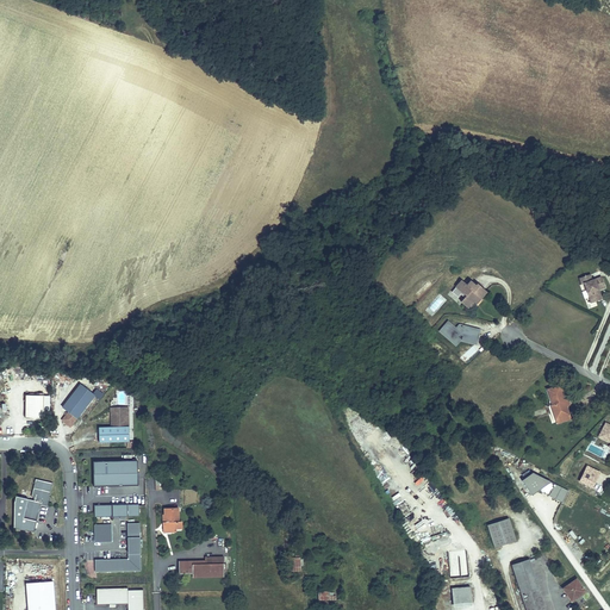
[(580,281),(585,294),(587,300),(592,298),(598,297),(596,290),(603,286),(598,275),(589,279),(586,273),(576,278),(578,282),(580,281)]
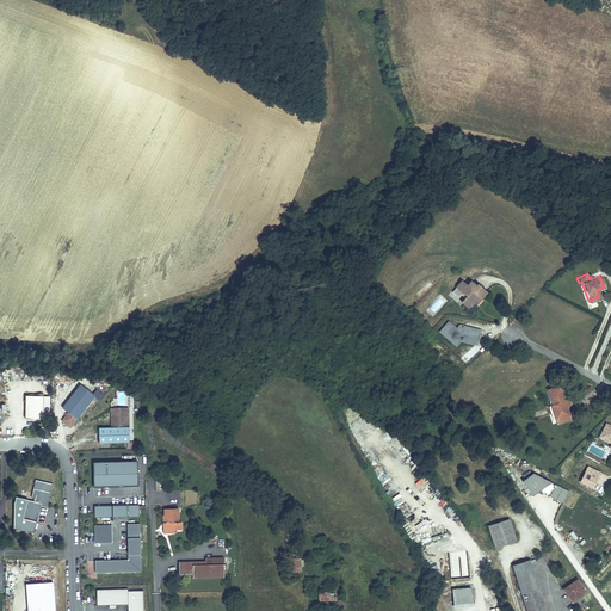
[(479,295),(486,288),(477,282),(476,283),(470,277),(466,282),(461,277),(455,283),(466,292),(461,298),(468,304),(473,300),(471,298),(477,292),(479,295)]
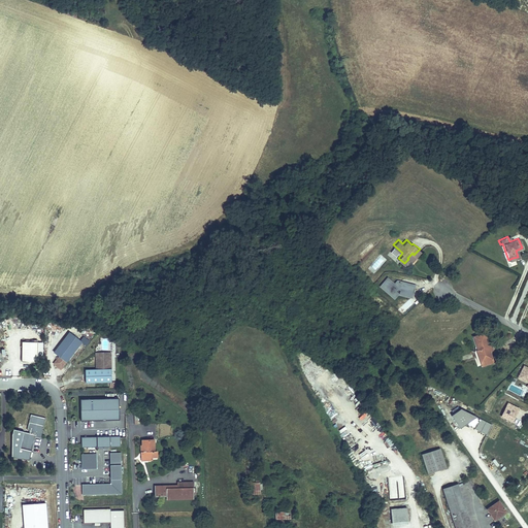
[(508,260),(506,255),(503,256),(506,264),(514,261),(513,258),(508,260)]
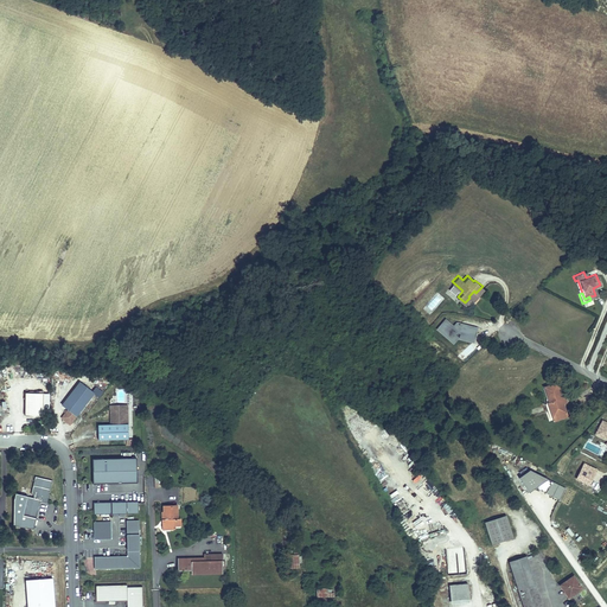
[(478,328),(457,323),(454,326),(445,319),(435,330),(454,345),(459,340),(474,344),(478,328)]
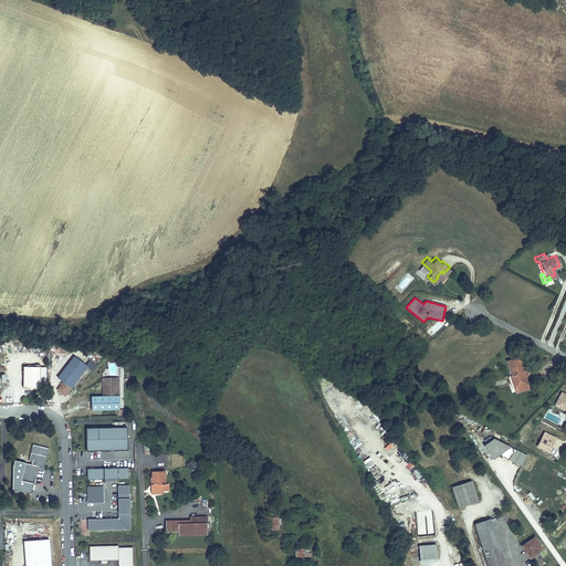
[(504,358),(511,377),(510,377),(512,385),(523,381),(517,363),(519,362),(515,355),(504,358)]
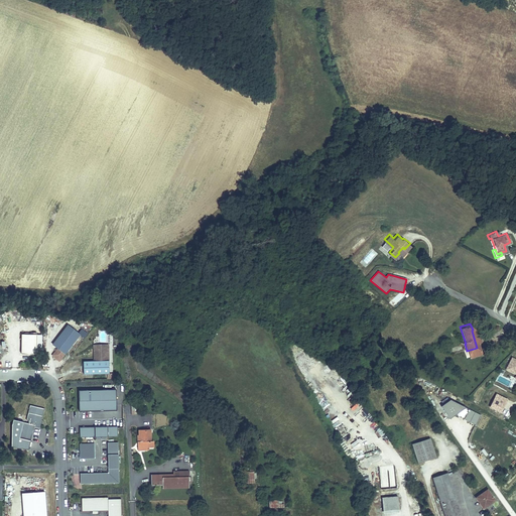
[(67,326),(51,345),(58,350),(52,357),(60,363),(81,337),(67,326)]
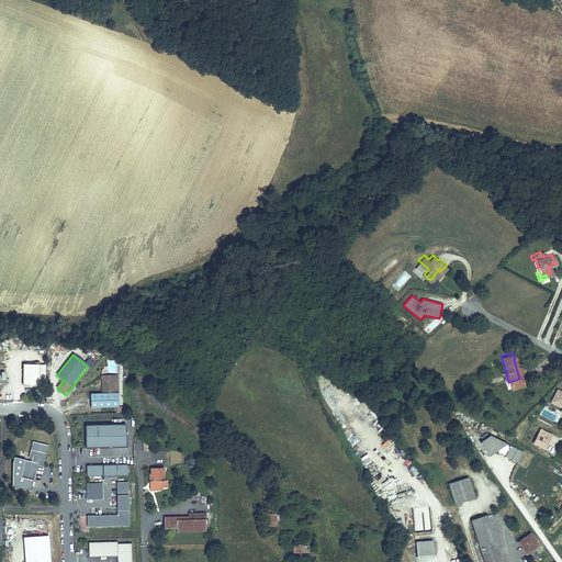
[(42,388),(42,367),(25,366),(25,388),(42,388)]
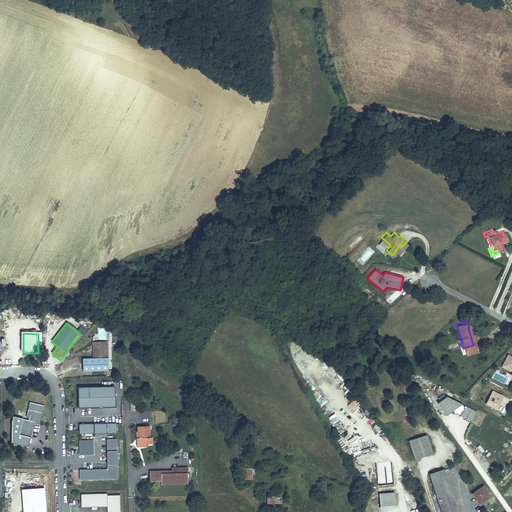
[(108,347),(108,341),(93,339),(93,359),(96,359),(95,347),(108,347)]
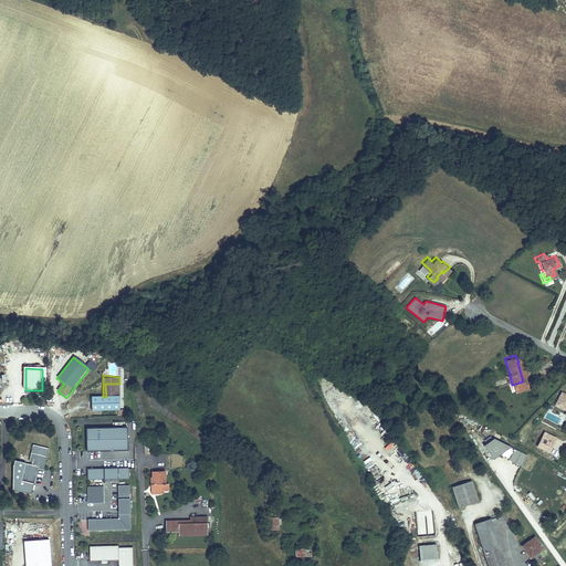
[(119,410),(119,384),(105,384),(106,397),(103,397),(92,397),(92,410),(119,410)]
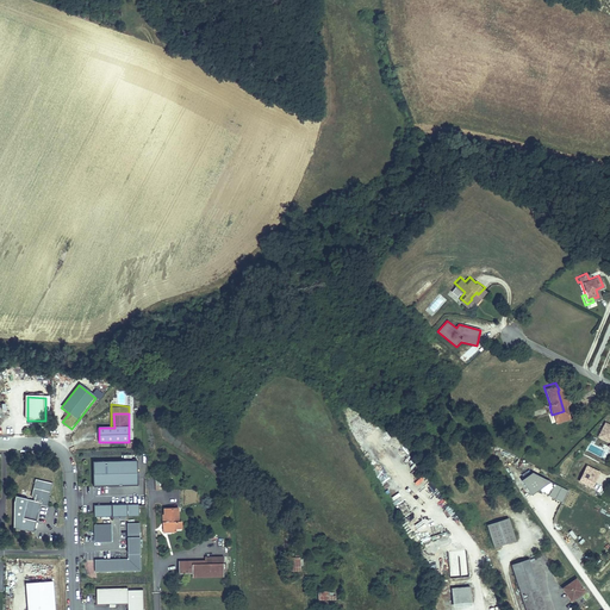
[(609,424),(599,419),(593,433),(607,440),(604,443),(609,446),(609,424)]
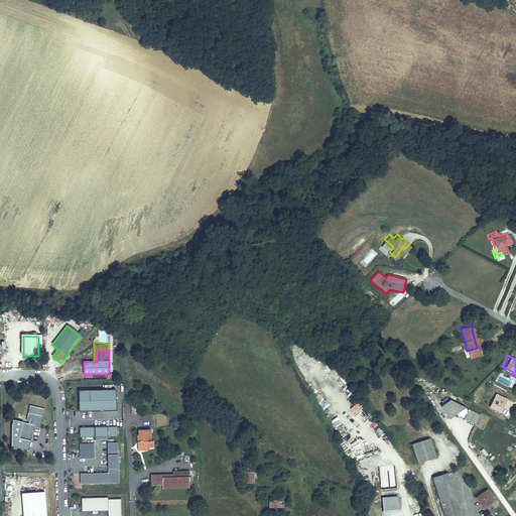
[(115,389),(80,389),(80,409),(115,409),(115,389)]
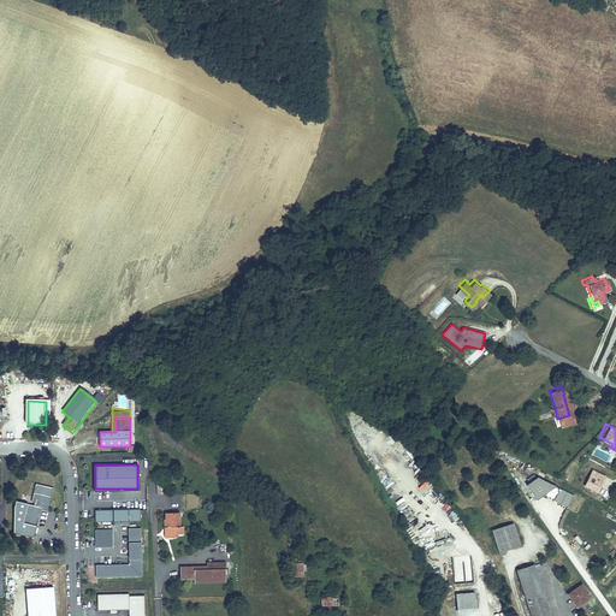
[(608,477),(593,471),(584,486),(599,495),(608,477)]
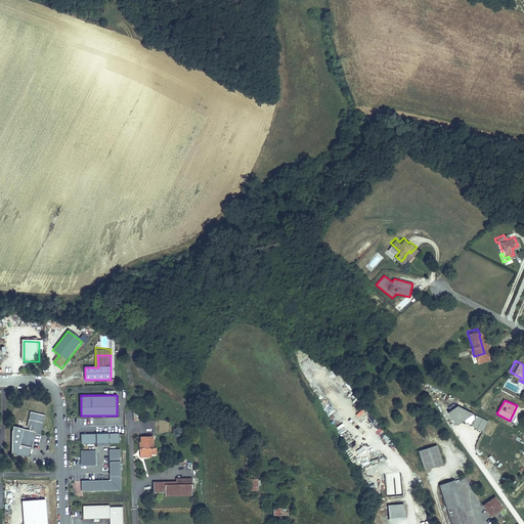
[(45,413),(32,410),(28,428),(25,427),(22,444),(33,447),(37,434),(41,435),(45,413)]
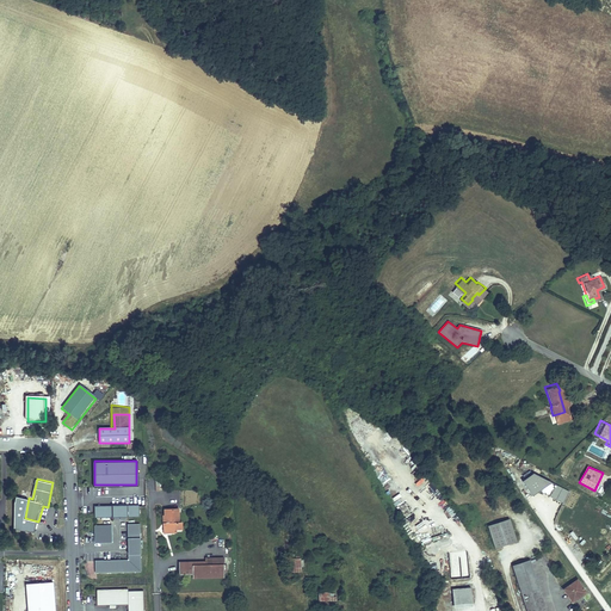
[(555,485),(549,497),(563,504),(569,492),(555,485)]
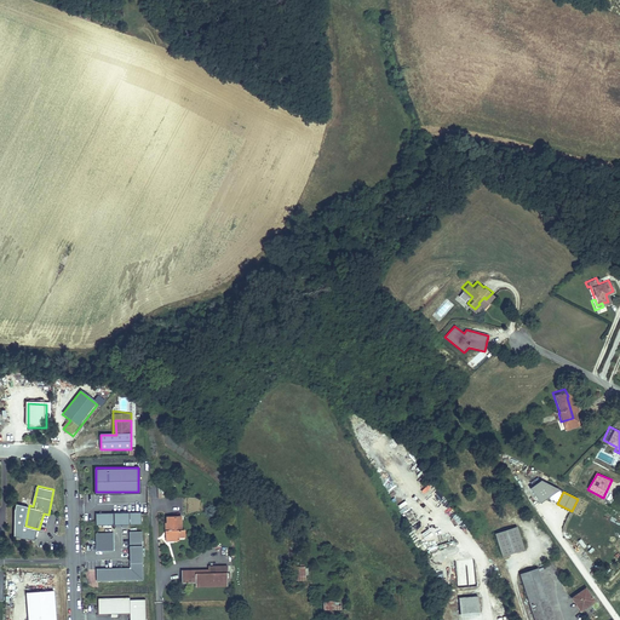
[(142,512),(96,512),(97,524),(142,524),(142,512)]
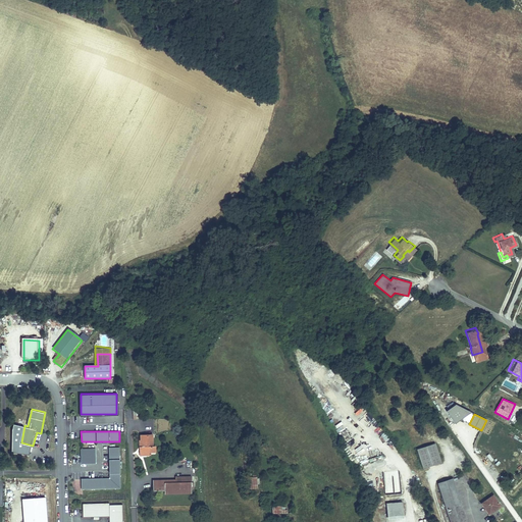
[(151,432),(140,431),(140,445),(139,445),(139,453),(149,453),(149,449),(154,449),(155,444),(152,444),(151,432)]
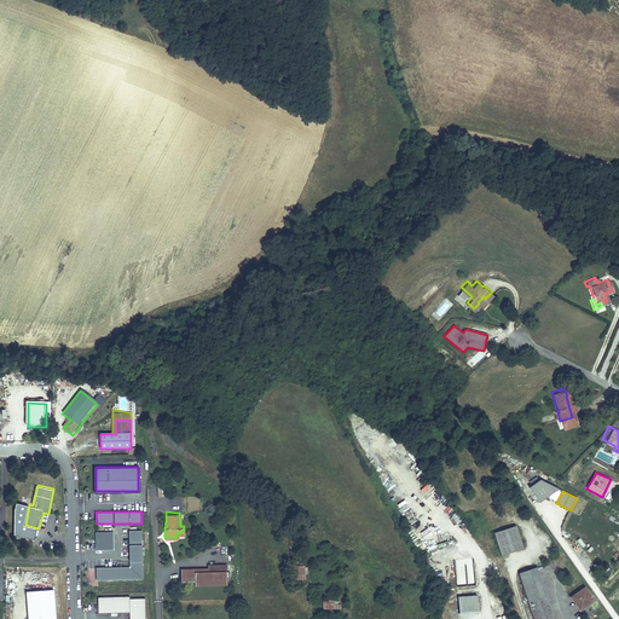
[(498,550),(519,544),(513,524),(492,530),(498,550)]
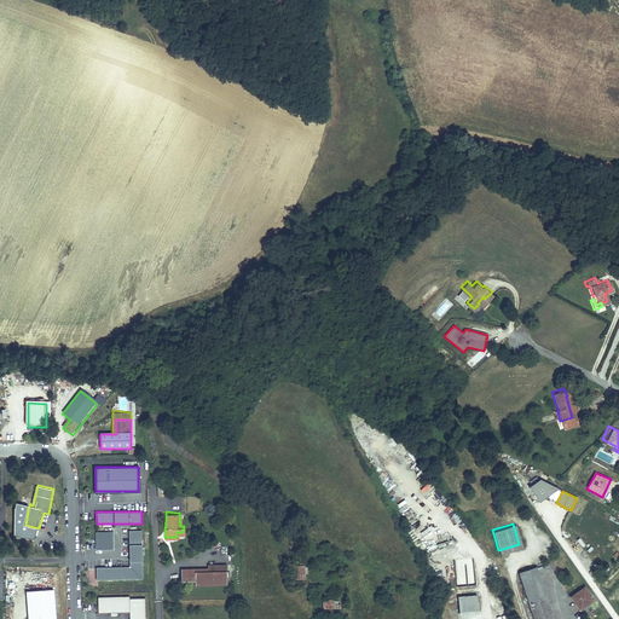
[(144,580),(143,532),(131,533),(131,568),(98,570),(98,582),(144,580)]
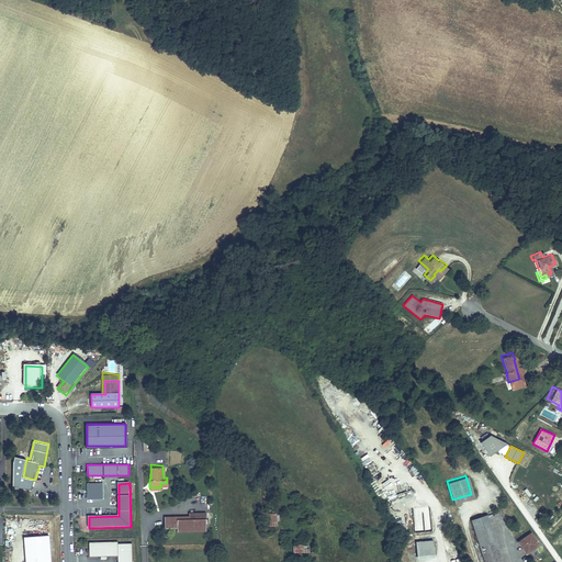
[(103,499),(103,484),(88,484),(88,499),(103,499)]
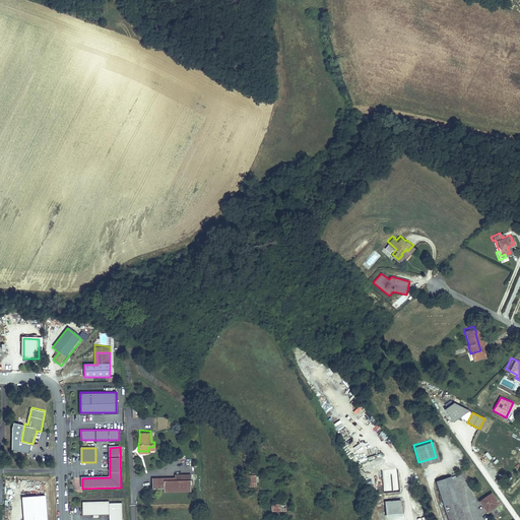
[(242,469),(242,482),(253,482),(252,471),(246,471),(246,468),(242,469)]
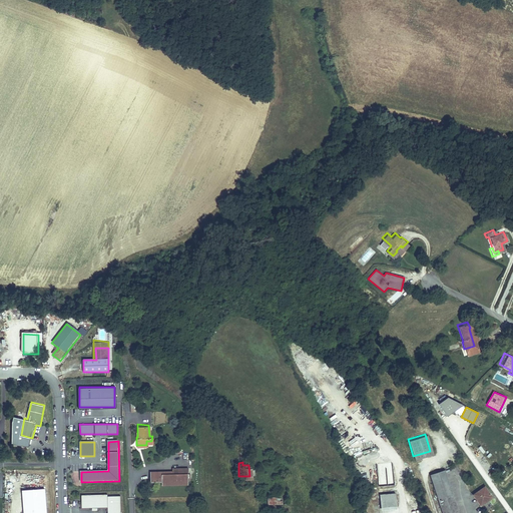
[(378,464),(378,486),(394,486),(393,463),(378,464)]
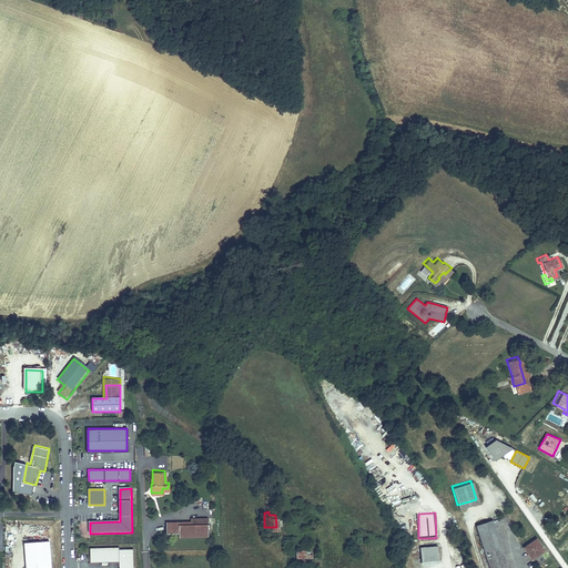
[(505,567),(489,517),(474,521),(488,567),(509,567),(509,566),(505,567)]
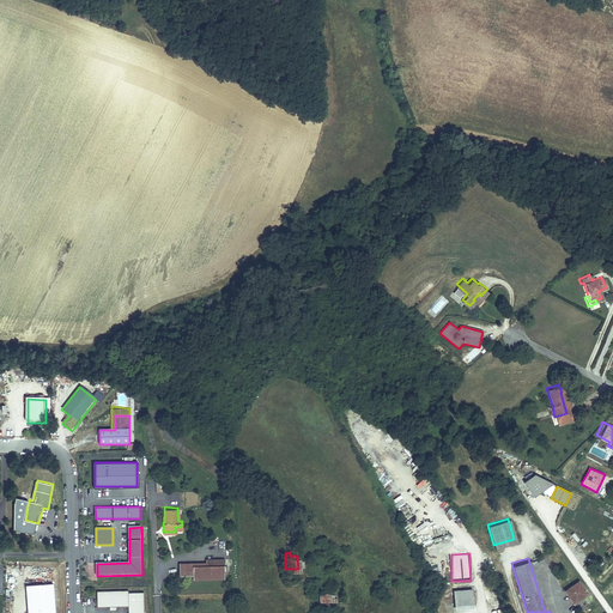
[(194,581),(225,580),(225,566),(195,566),(195,563),(180,565),(181,577),(194,577),(194,581)]
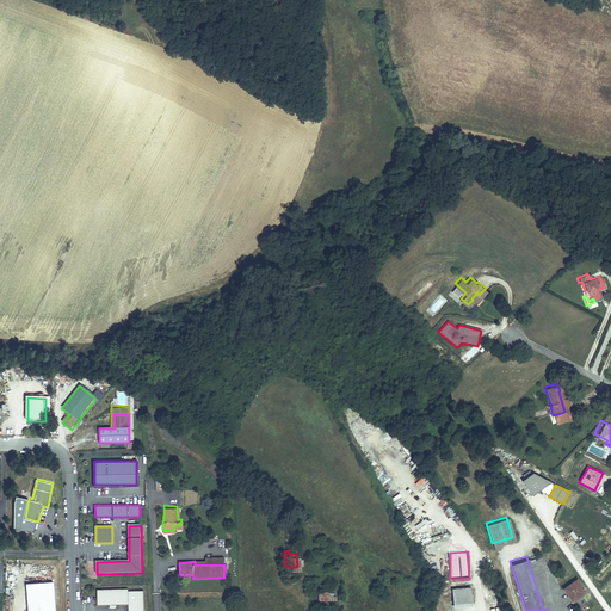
[(575,576),(561,586),(568,597),(576,591),(578,593),(584,590),(575,576)]
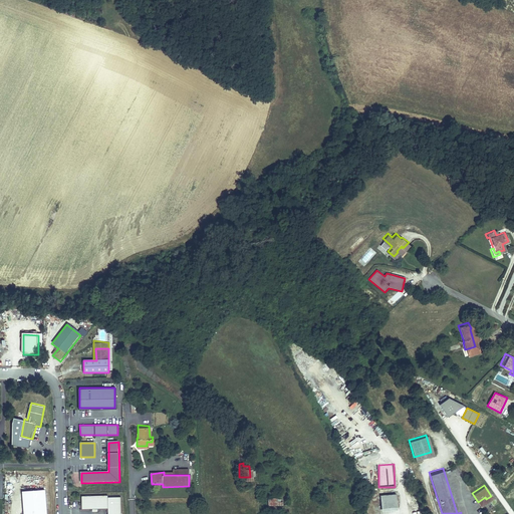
[(23,513),(46,513),(45,491),(22,492),(23,513)]
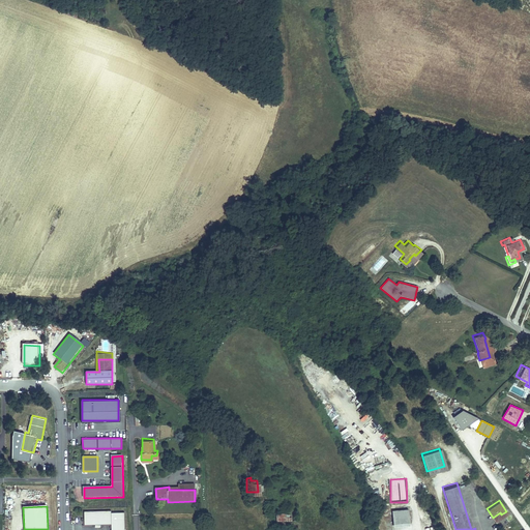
[(408,507),(391,507),(391,522),(408,522),(408,507)]
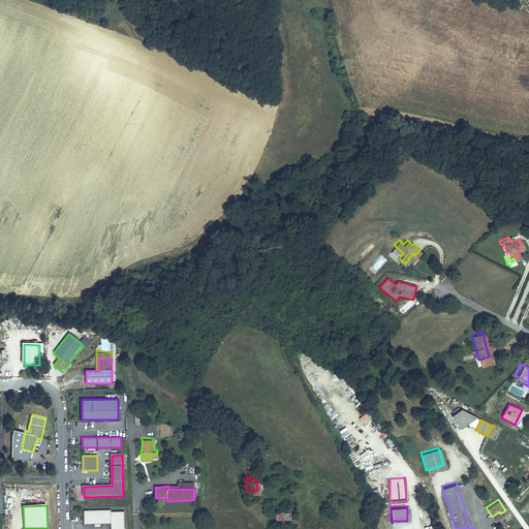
[(111,508),(84,508),(84,522),(112,523),(111,528),(123,528),(123,510),(111,511),(111,508)]
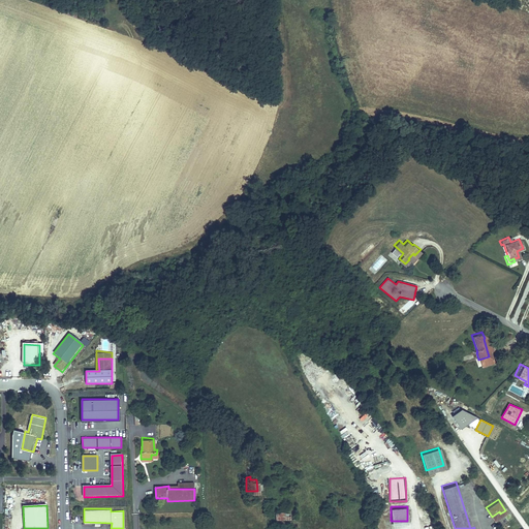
[(276,512),(276,521),(291,522),(291,517),(285,517),(285,514),(276,512)]
